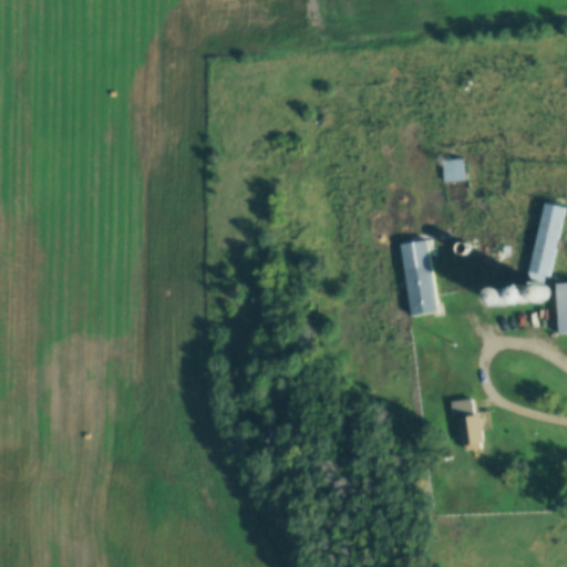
[(442,161),(444,204),(466,203),(464,160),(442,161)]
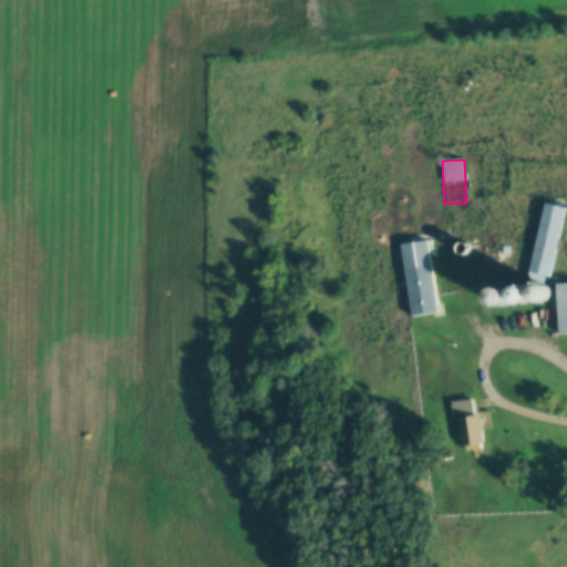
[(549,285),(565,208),(543,204),(527,280),(549,285)]
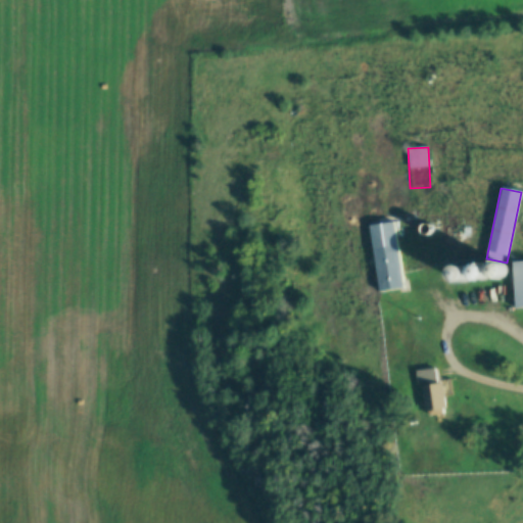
[(406,290),(395,222),(370,226),(380,294),(406,290)]
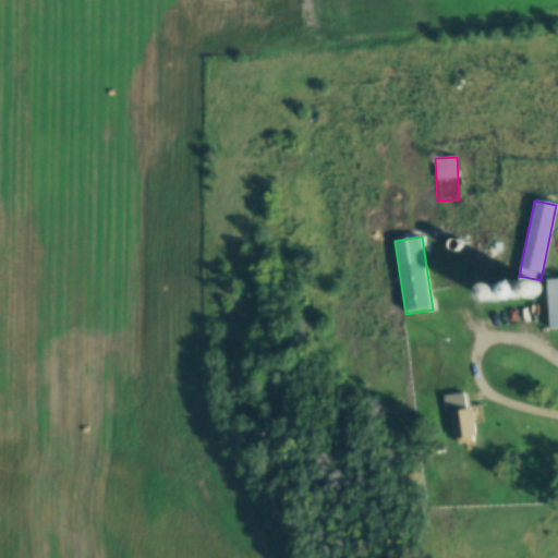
[(557,279),(546,280),(548,330),(557,329),(557,279)]
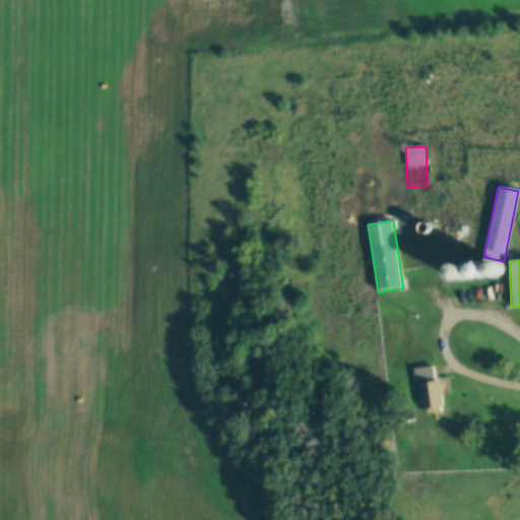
[(423,415),(444,413),(442,381),(434,381),(434,369),(414,370),(414,384),(420,383),(423,415)]
